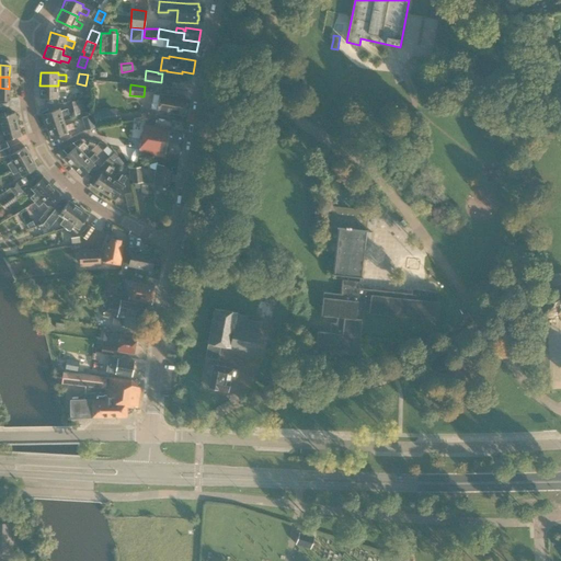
[(57,90),(58,86),(39,86),(39,99),(57,99),(57,96),(66,96),(66,90),(57,90)]
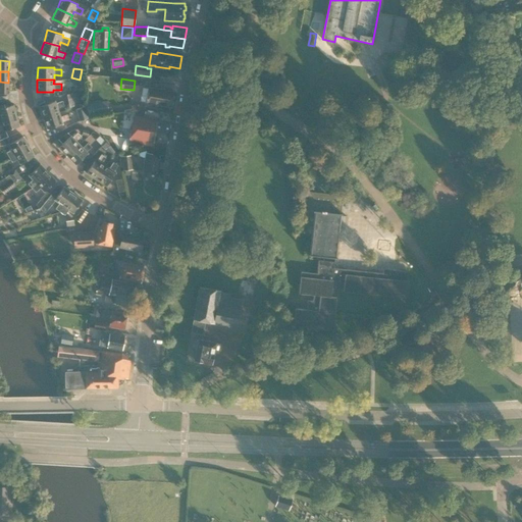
[(0,93),(8,94),(8,83),(0,82),(0,93)]
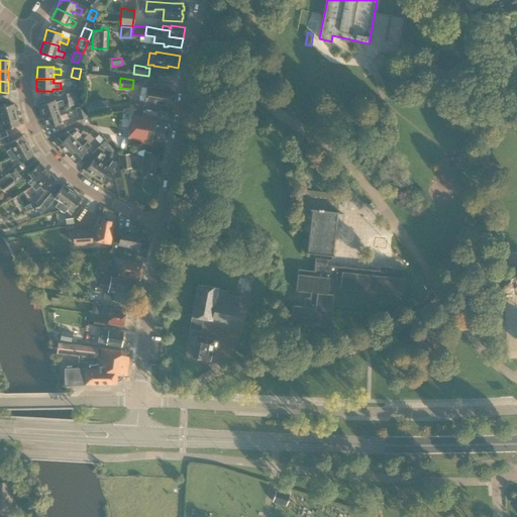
[(172,91),(147,87),(145,102),(170,106),(172,91)]
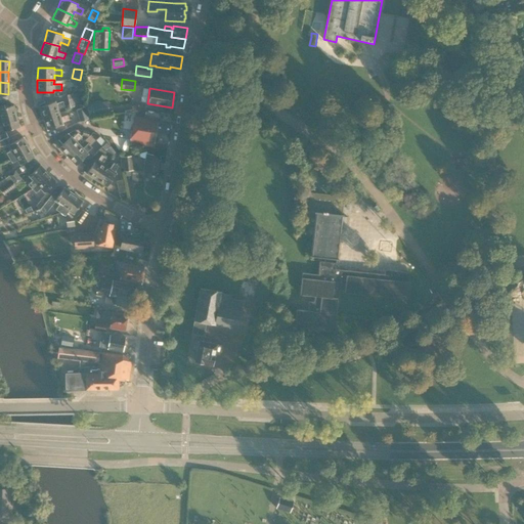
[(68,95),(71,107),(81,105),(78,92),(68,95)]
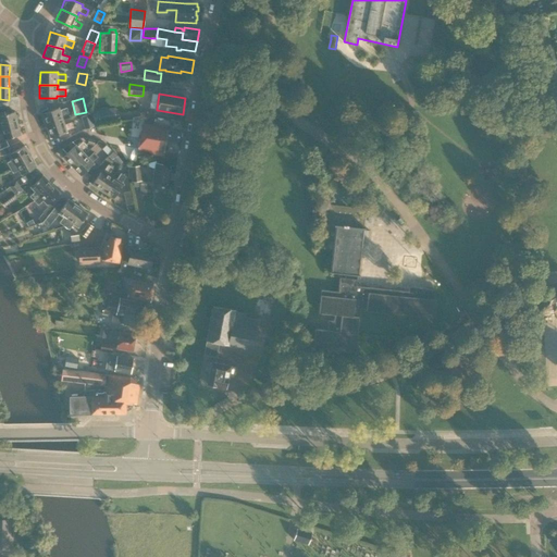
[(47,125),(63,120),(61,115),(69,112),(66,107),(60,110),(59,108),(42,113),(47,125)]
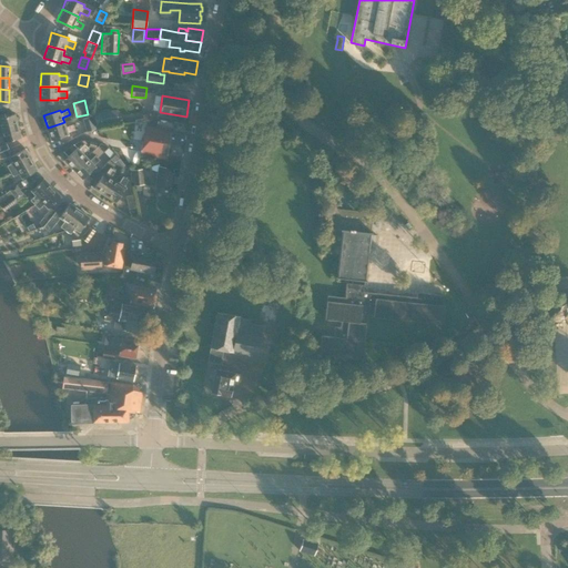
[(94,113),(97,125),(119,121),(117,110),(94,113)]
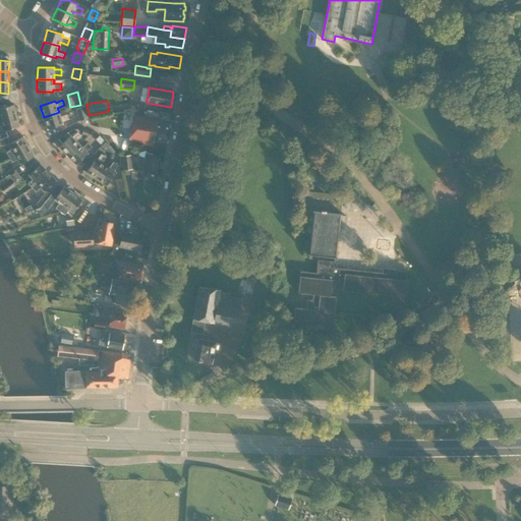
[(13,105),(0,108),(0,119),(16,115),(13,105)]
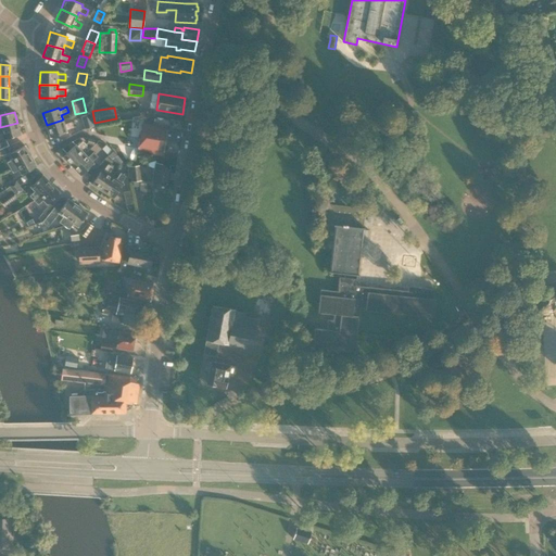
[(80,116),(85,129),(93,126),(90,113),(80,116)]
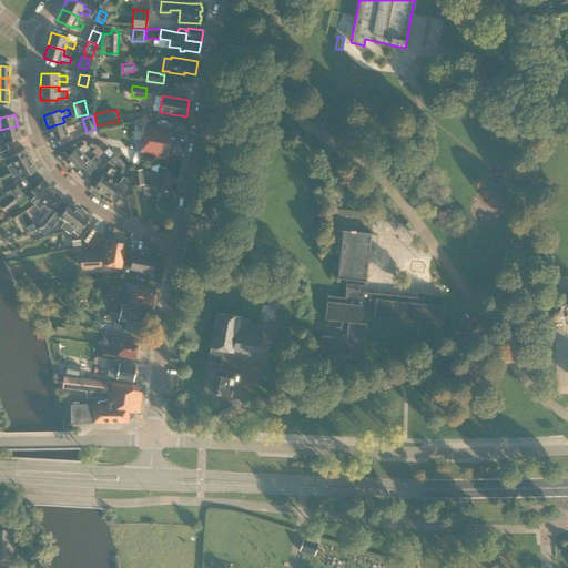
[(182,155),(185,135),(171,133),(171,130),(156,128),(159,119),(146,121),(141,154),(166,159),(168,153),(182,155)]
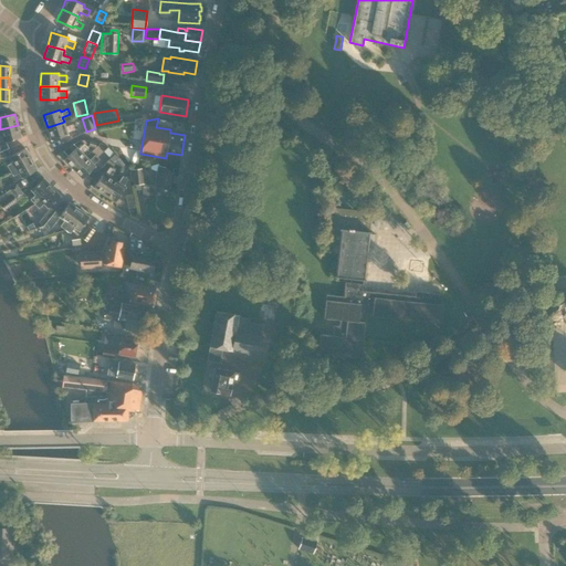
[(64,122),(48,127),(52,139),(69,134),(67,132),(75,129),(73,124),(65,126),(64,122)]
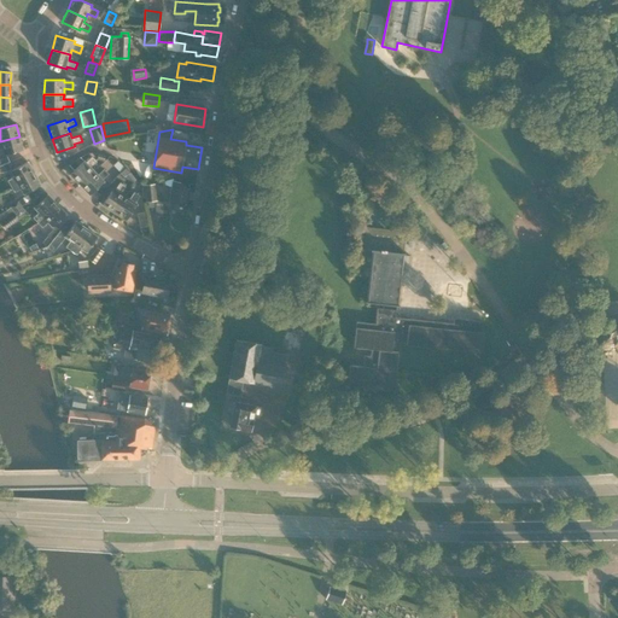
[(19,136),(0,141),(0,149),(4,149),(5,155),(23,150),(19,136)]
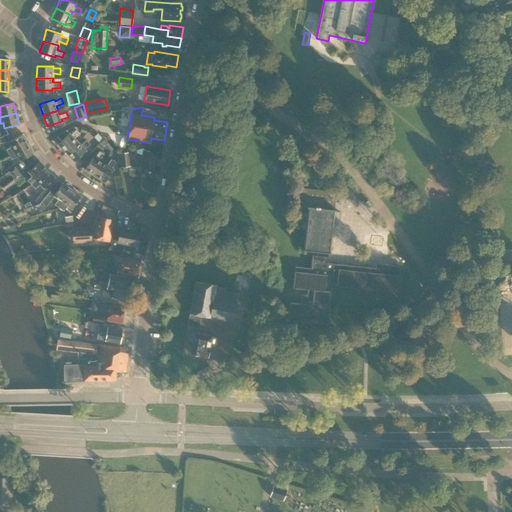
[(75,139),(80,134),(76,130),(71,135),(67,130),(57,136),(62,141),(58,145),(66,153),(78,142),(75,139)]
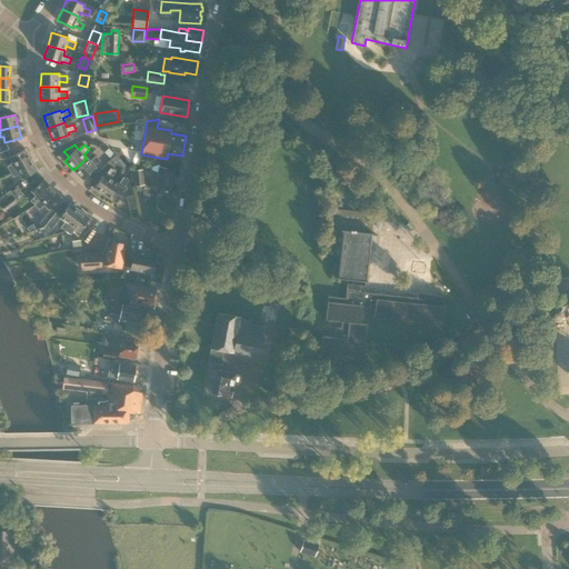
[(110,159),(115,155),(109,148),(105,152),(110,159)]
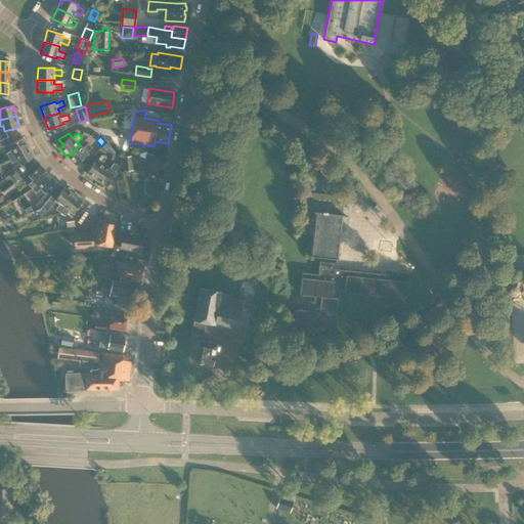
[(8,137),(0,140),(0,146),(10,142),(8,137)]
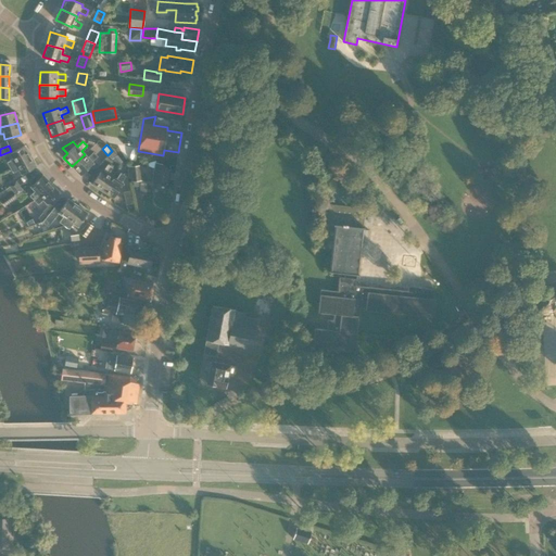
[(10,167),(30,155),(25,146),(10,153),(13,159),(7,162),(10,167)]
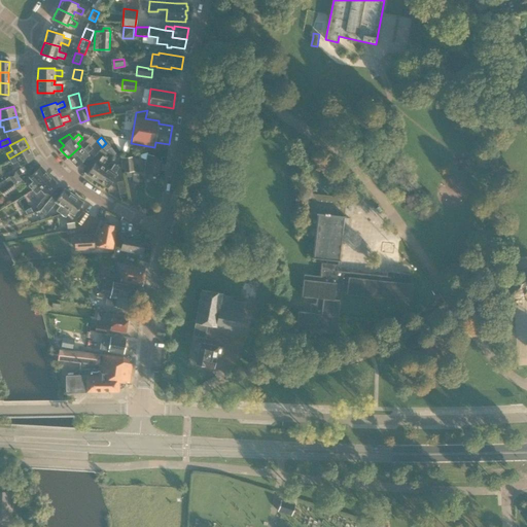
[(88,153),(93,148),(89,144),(83,149),(80,146),(68,157),(77,167),(89,154),(88,153)]
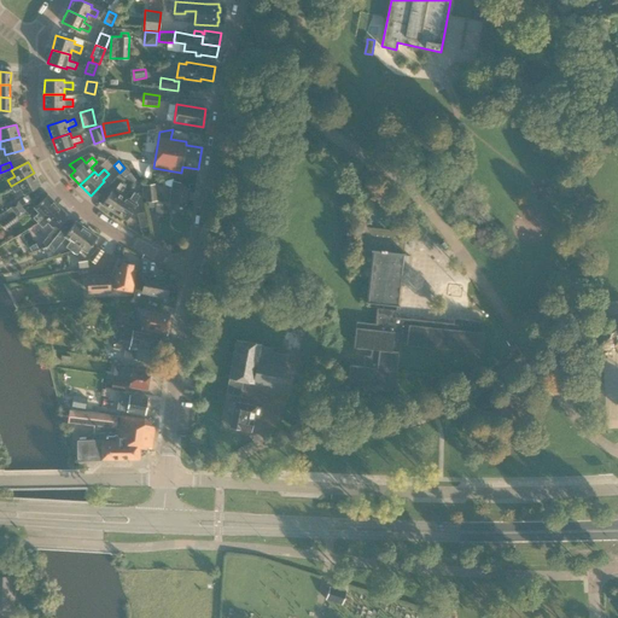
[(124,176),(130,185),(136,180),(130,172),(124,176)]
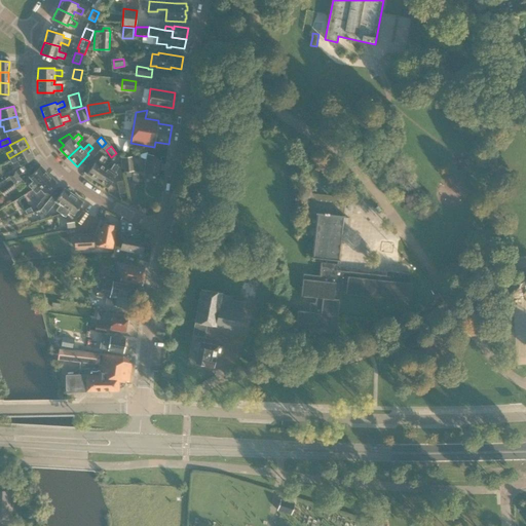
[(21,164),(35,157),(29,147),(9,158),(12,163),(17,160),(21,164)]
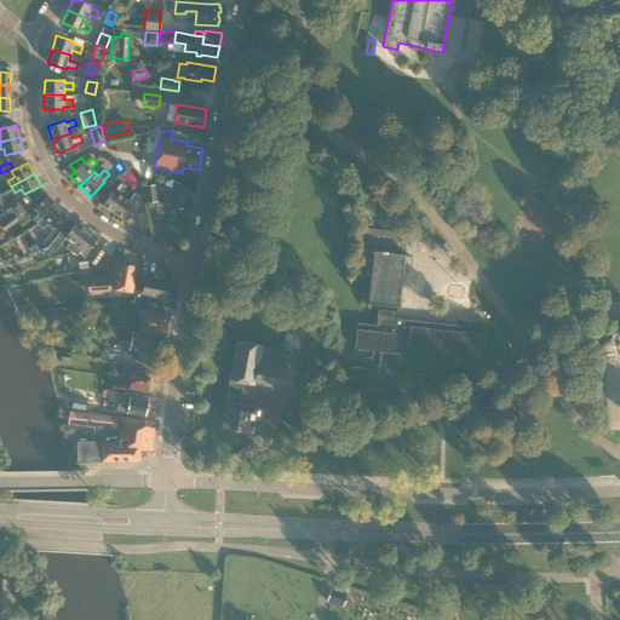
[(191,207),(195,185),(173,182),(173,179),(165,182),(164,184),(172,187),(170,204),(191,207)]
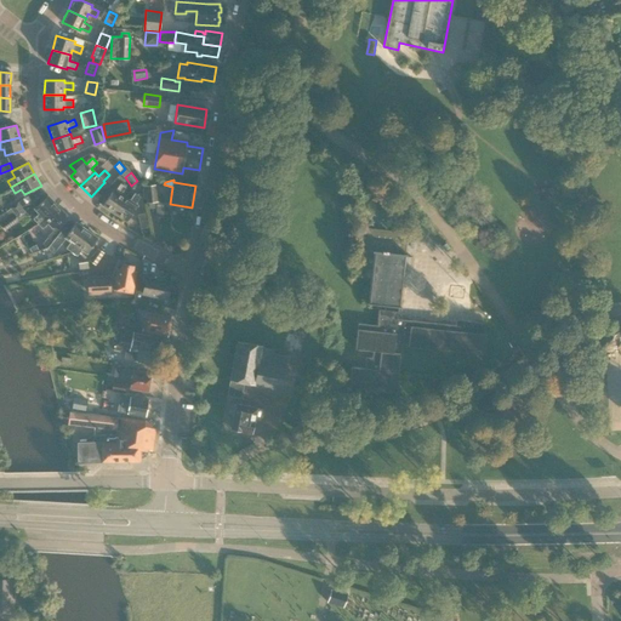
[(121,194),(126,187),(121,183),(117,191),(114,189),(103,205),(115,214),(126,198),(121,194)]
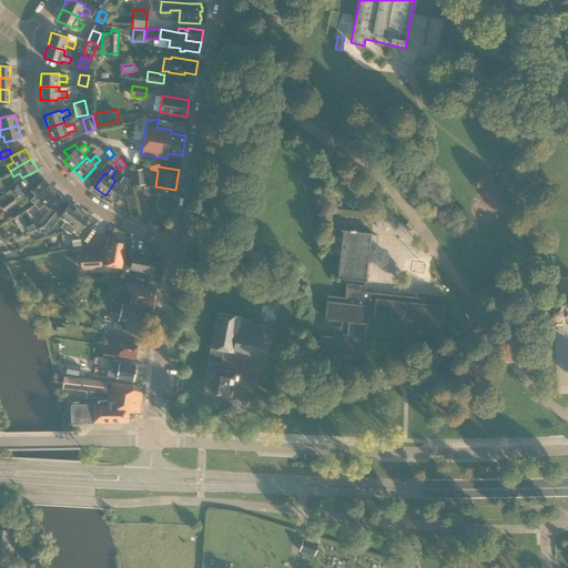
[(132,170),(134,185),(144,184),(142,169),(132,170)]
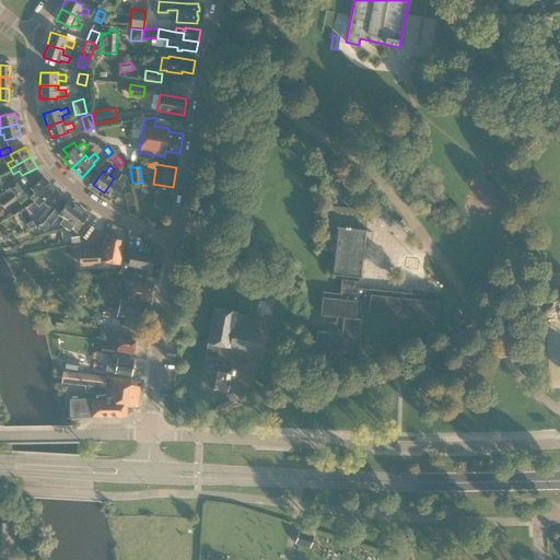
[(123,184),(127,177),(121,174),(117,181),(114,178),(104,193),(115,200),(125,185),(123,184)]
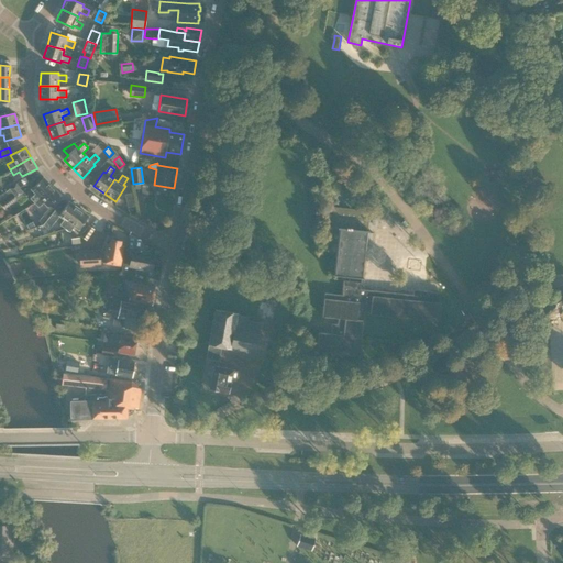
[(34,202),(52,186),(44,177),(32,189),(35,194),(30,198),(34,202)]
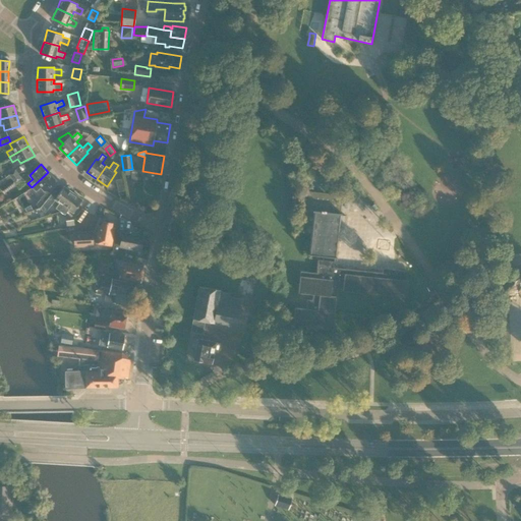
[(9,174),(12,178),(18,174),(15,170),(9,174)]
